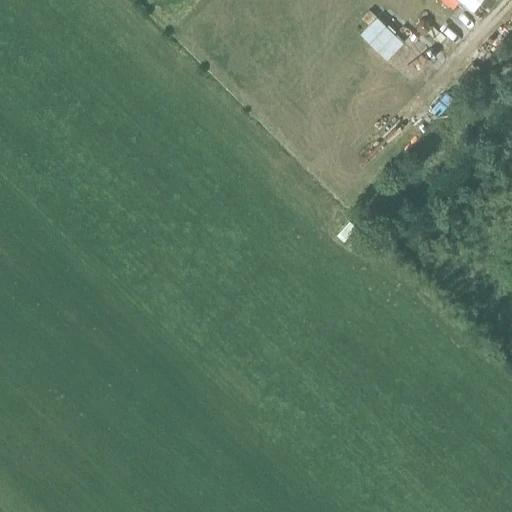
[(482,0),(456,0),(472,13),(479,5),(482,0)]
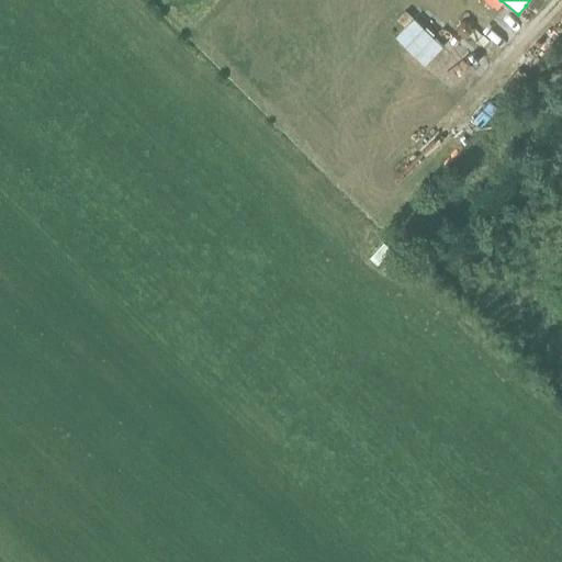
[(535,13),(544,0),(529,0),(526,6),(535,13)]
